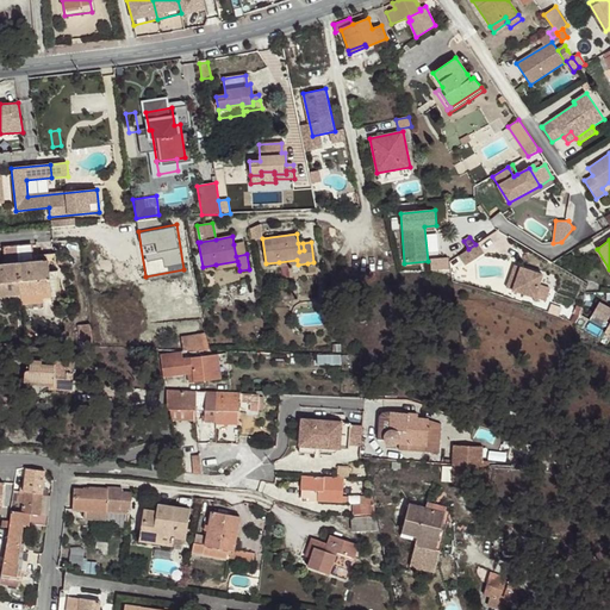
[(247,254),(244,243),(234,244),(236,256),(247,254)]
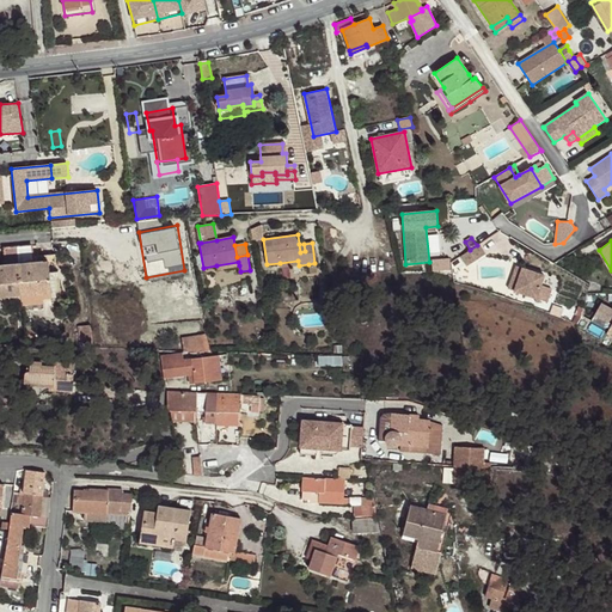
[(467,265),(485,255),(478,245),(477,245),(470,250),(461,256),(467,265)]
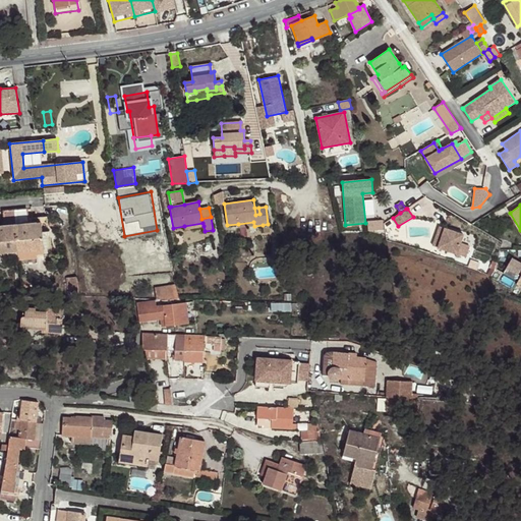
[(29,224),(27,210),(14,211),(15,215),(15,225),(29,224)]
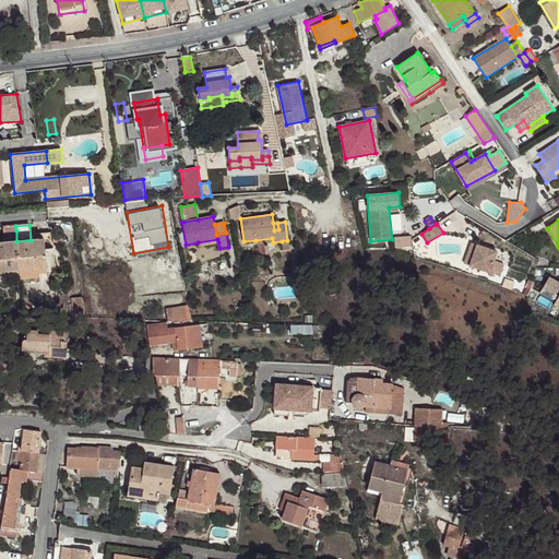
[(16,241),(16,230),(15,226),(4,227),(7,242),(16,241)]
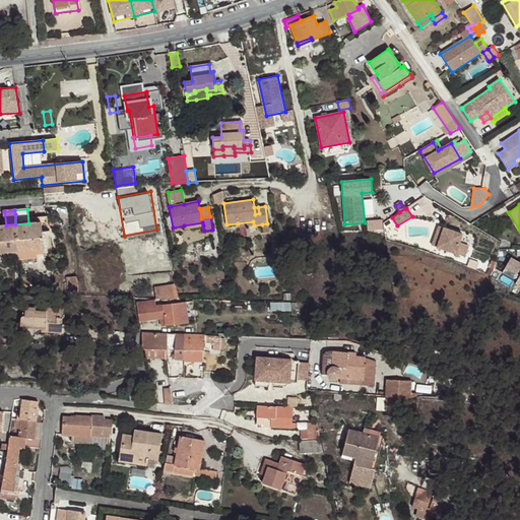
[(42,234),(42,232),(41,222),(28,223),(15,224),(18,251),(18,252),(44,250),(42,234)]
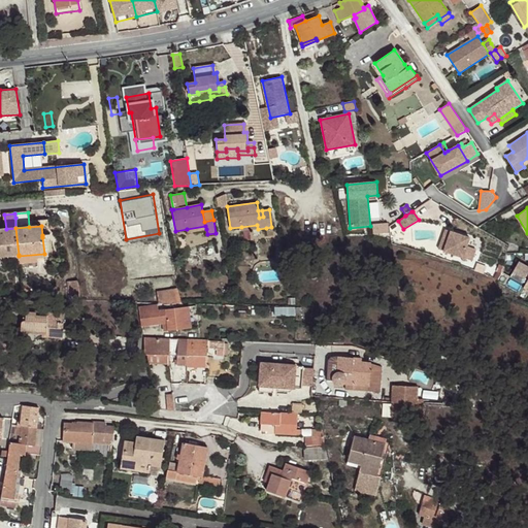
[(386,227),(376,227),(376,234),(383,234),(383,237),(391,239),(389,227),(386,227)]
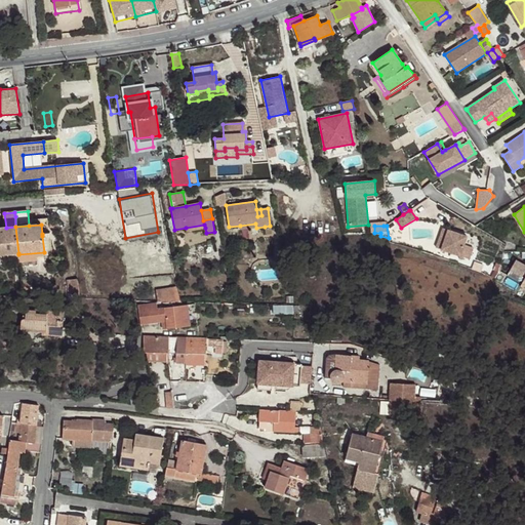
[(18,253),(15,227),(6,228),(0,228),(0,254),(7,254),(18,253)]
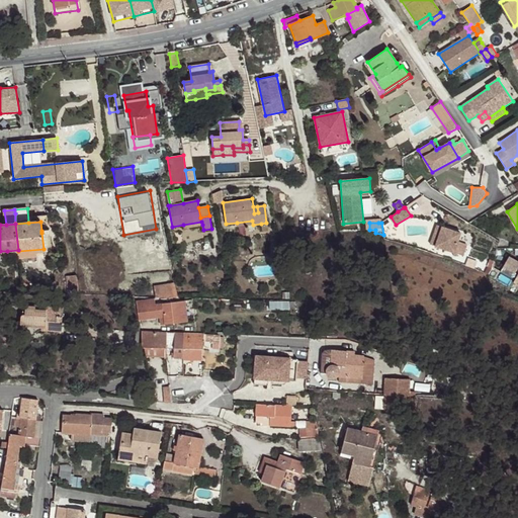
[(435,246),(442,227),(438,226),(432,245),(435,246)]
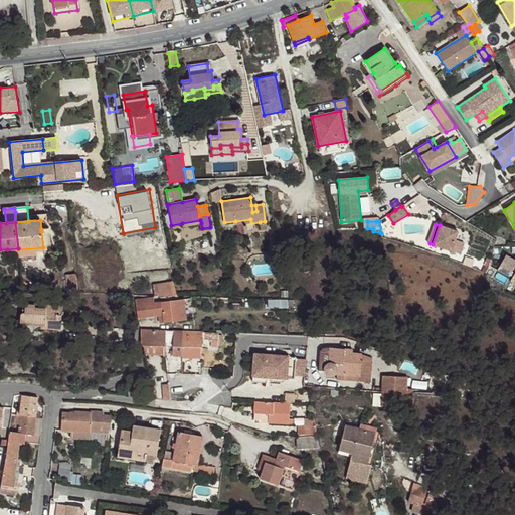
[(456,239),(458,231),(440,225),(433,244),(452,251),(454,244),(456,239)]
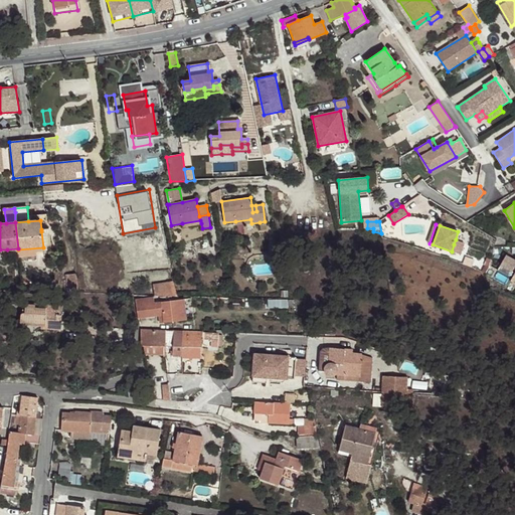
[(47,249),(46,233),(49,233),(48,228),(41,229),(41,231),(43,247),(43,250),(47,249)]
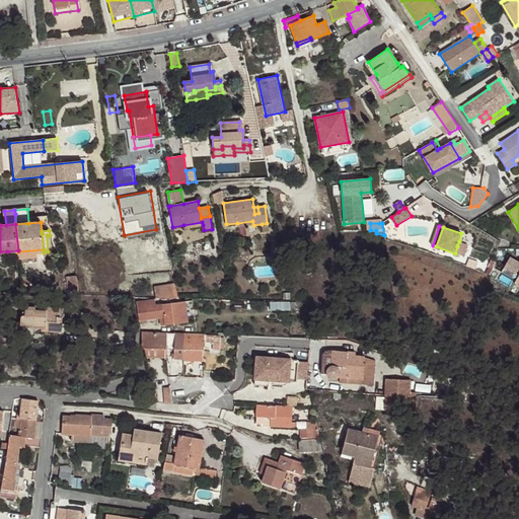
[(464,256),(466,249),(461,247),(457,246),(455,253),(464,256)]
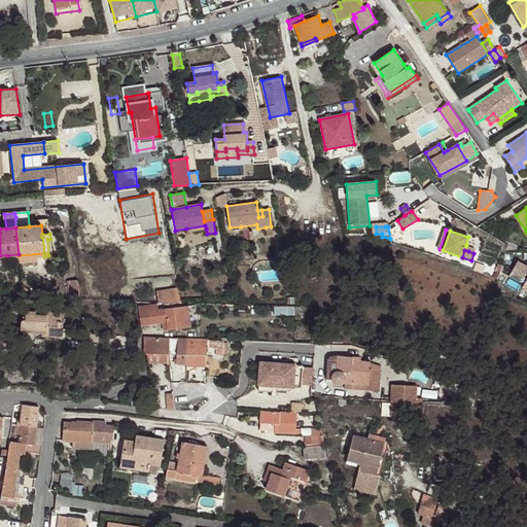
[(19,255),(19,254),(7,255),(8,262),(19,261),(19,258),(19,255)]
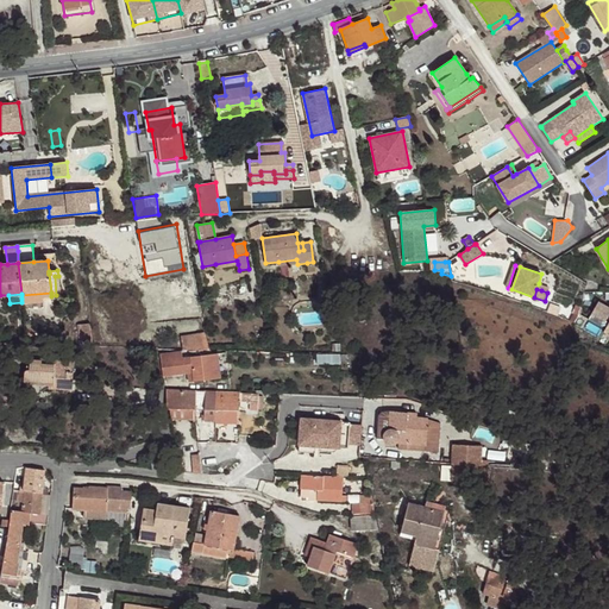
[(159,333),(146,307),(136,312),(148,338),(159,333)]
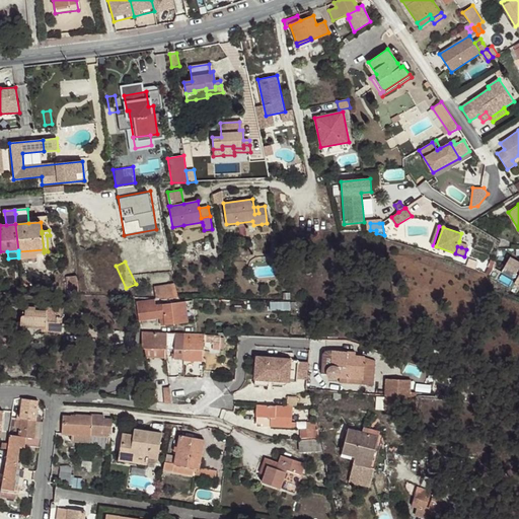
[(104,284),(101,275),(93,278),(96,287),(104,284)]
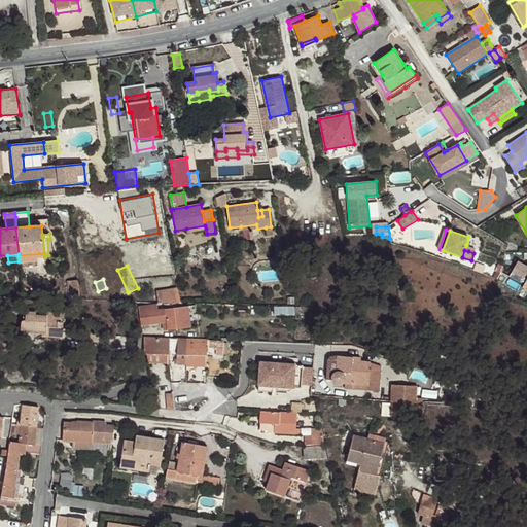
[(80,300),(79,281),(68,282),(70,300),(80,300)]
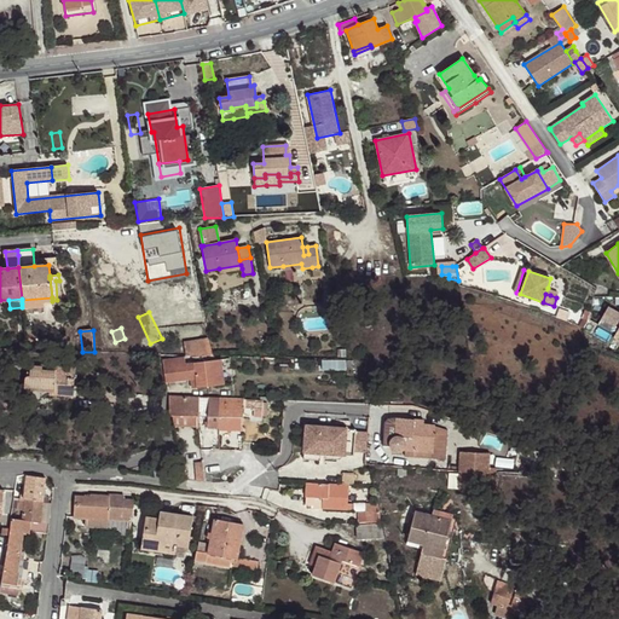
[(213,356),(208,339),(184,342),(186,356),(212,356),(213,356)]
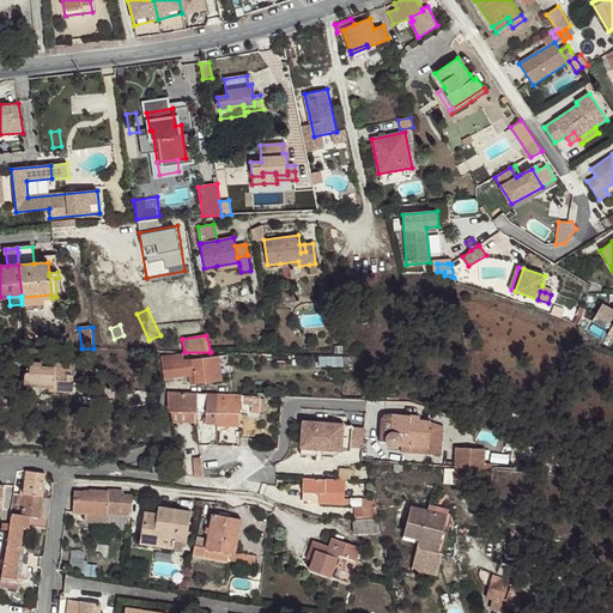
[(216,381),(213,364),(219,363),(219,356),(202,358),(183,360),(183,353),(159,357),(161,360),(162,380),(188,376),(194,375),(195,383),(216,381)]
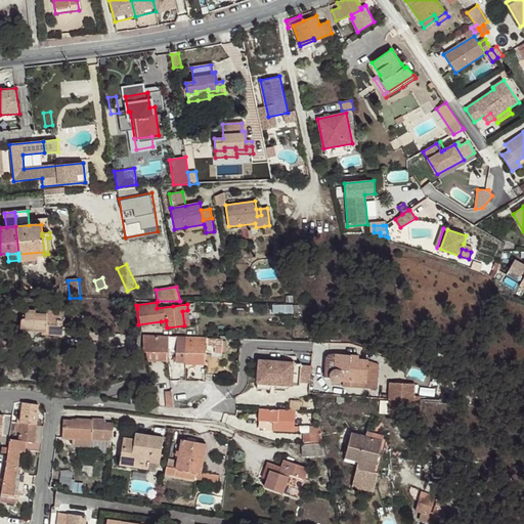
[(293,311),(293,306),(272,305),(272,313),(293,313),(293,311)]
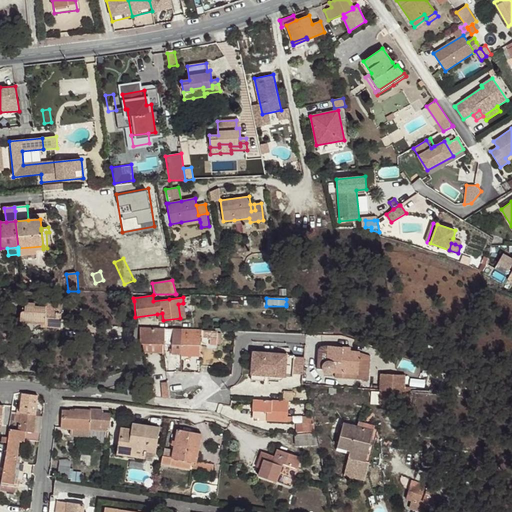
[(61,327),(62,305),(47,303),(46,305),(45,307),(35,306),(35,303),(34,303),(25,302),(25,310),(23,310),(23,311),(22,311),(21,311),(21,312),(21,313),(20,322),(39,323),(46,323),(45,326),(61,327)]
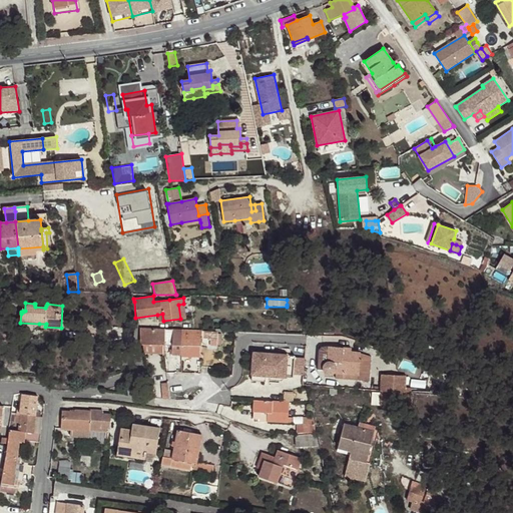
[(10,338),(7,326),(0,325),(0,335),(2,338),(10,338)]
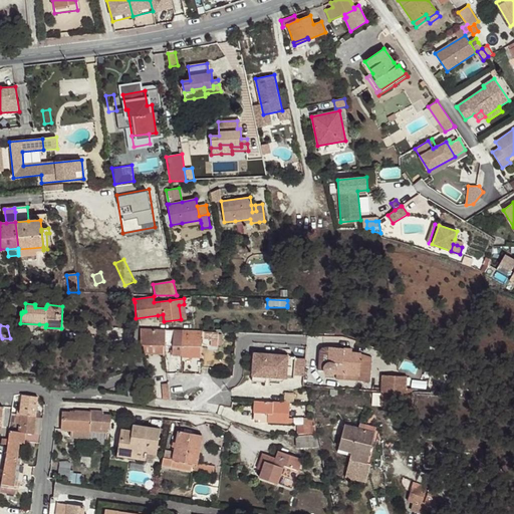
[(165,345),(166,329),(150,328),(141,328),(141,345),(144,345),(165,345)]
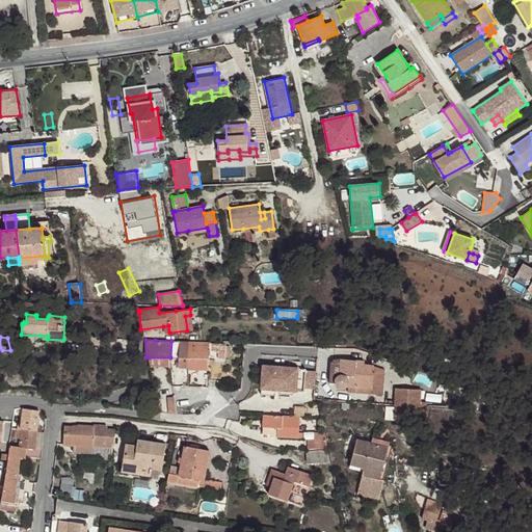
[(188,368),(189,342),(171,341),(170,357),(170,358),(179,358),(179,368),(188,368)]
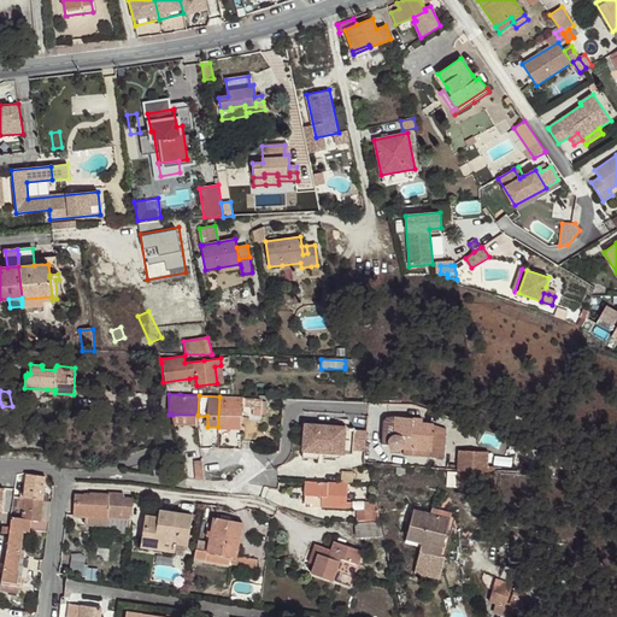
[(241,429),(242,406),(254,406),(254,413),(260,415),(262,401),(262,400),(242,398),(219,397),(218,427),(218,428),(241,429)]
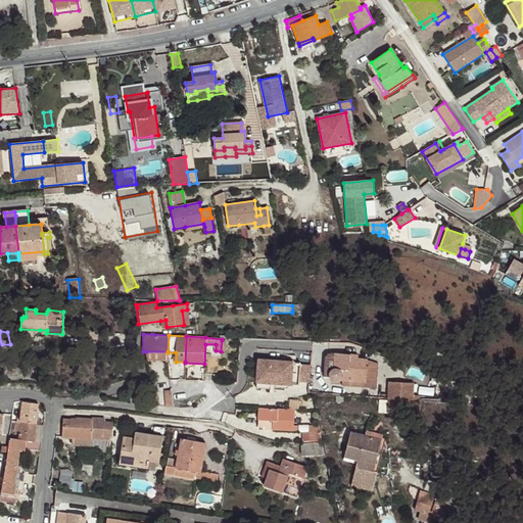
[(168,361),(168,352),(168,351),(146,351),(148,361),(168,361)]
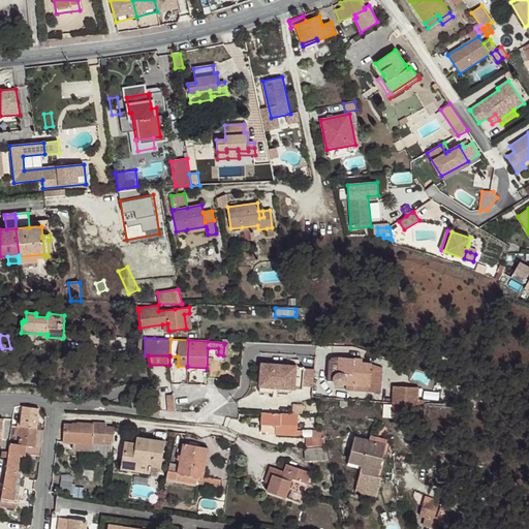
[(363,360),(354,359),(340,356),(332,358),(329,362),(328,382),(333,382),(334,382),(335,383),(336,384),(337,385),(339,385),(340,385),(341,385),(343,384),(344,384),(370,386),(370,385),(372,367),(372,364),(362,363),(363,360)]
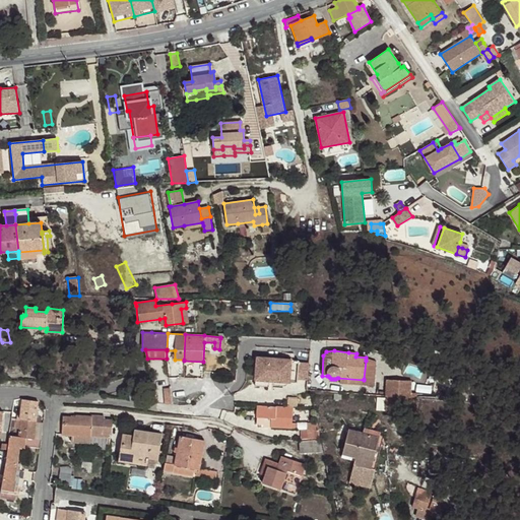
[(308,380),(309,363),(299,363),(299,361),(257,356),(255,379),(269,381),(297,383),(298,380),(308,380)]
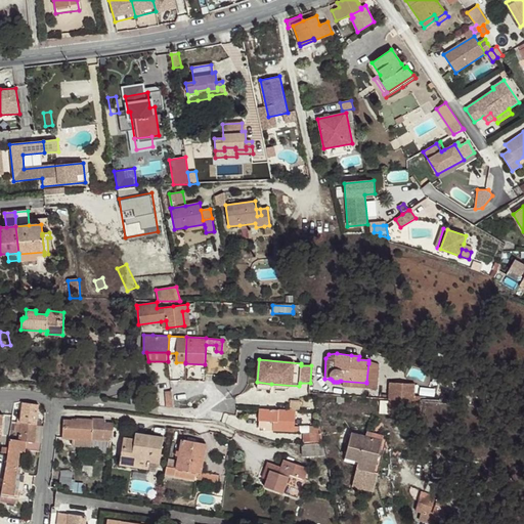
[(378,382),(379,363),(368,363),(366,382),(378,382)]
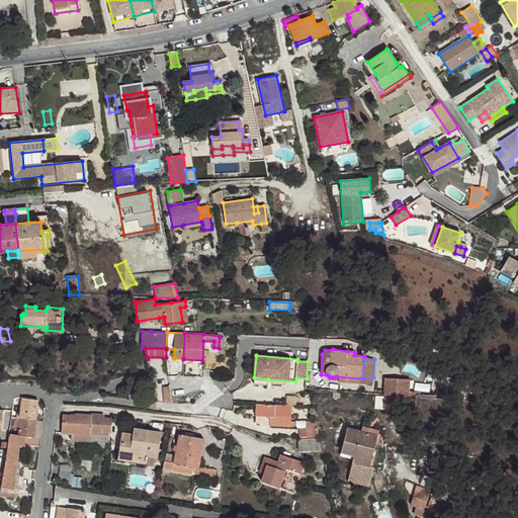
[(384,395),(386,396),(396,396),(409,397),(410,379),(385,378),(384,395)]
